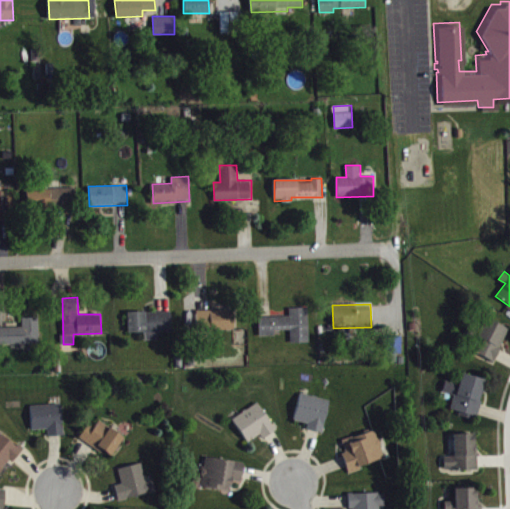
[(309,342),(308,307),(289,308),(289,315),(258,316),(259,336),(274,335),(274,330),(290,329),(290,343),(309,342)]
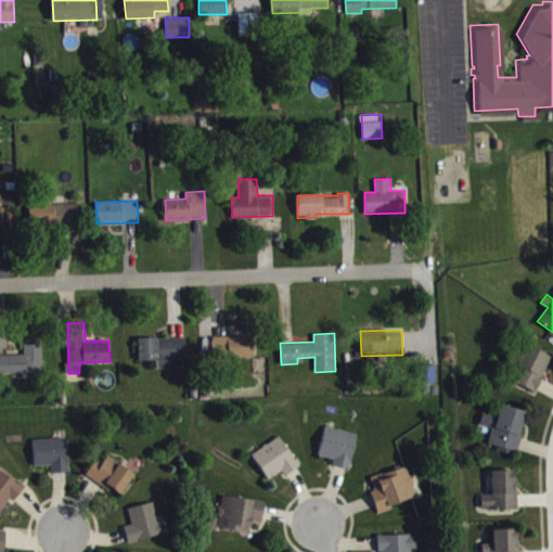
[(253,357),(254,335),(215,335),(214,356),(253,357)]
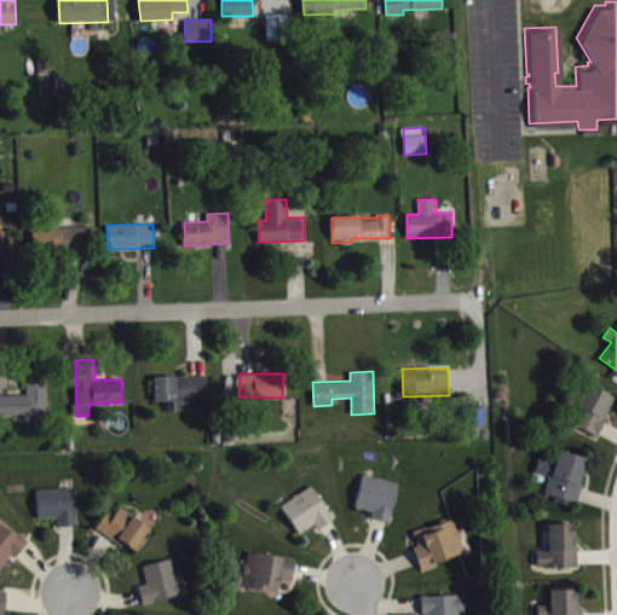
[(208,400),(207,375),(154,377),(155,401),(176,400),(176,411),(191,410),(190,400),(208,400)]
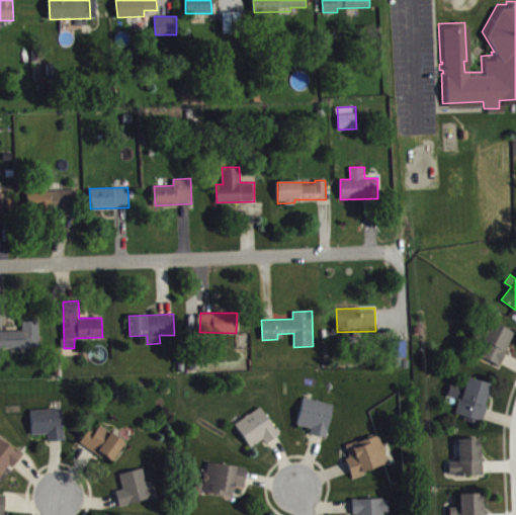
[(39,321),(22,321),(22,331),(0,330),(0,346),(39,348),(39,321)]
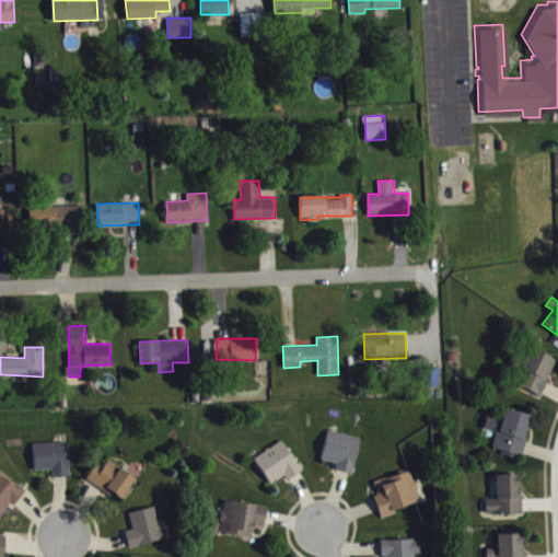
[(541,395),(556,358),(531,347),(515,384),(541,395)]
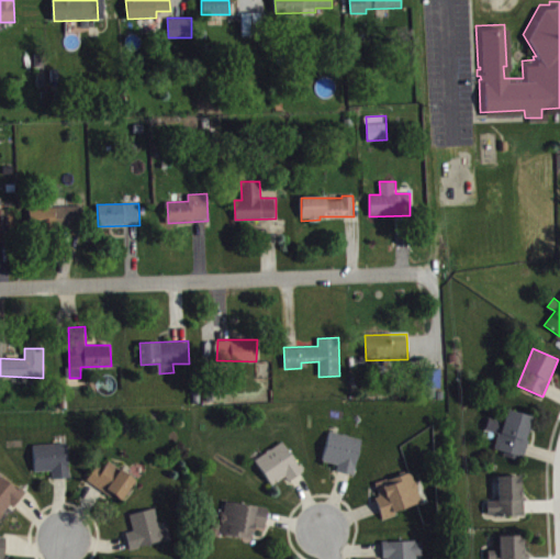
[(533,415),(506,410),(504,422),(489,418),(486,429),(499,433),(494,449),(505,451),(505,456),(523,460),(533,415)]
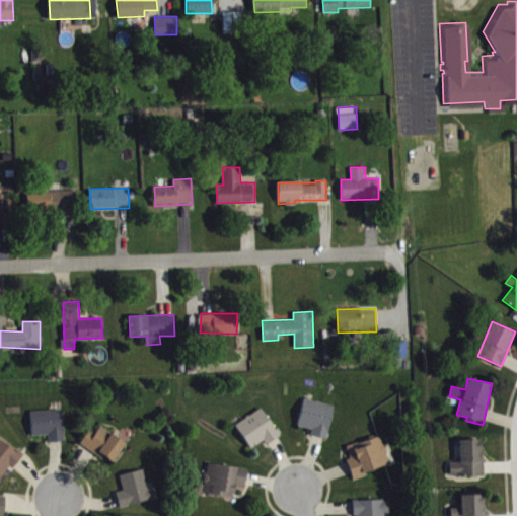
[(310,434),(326,438),(335,406),(305,397),(297,425),(311,429),(310,434)]
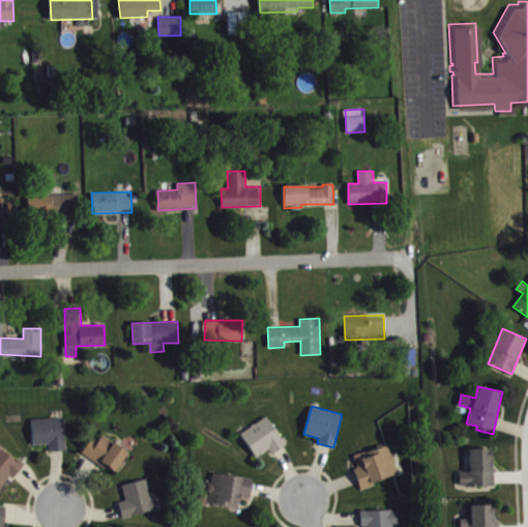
[(50,443),(50,451),(65,449),(63,417),(31,419),(33,444),(50,443)]
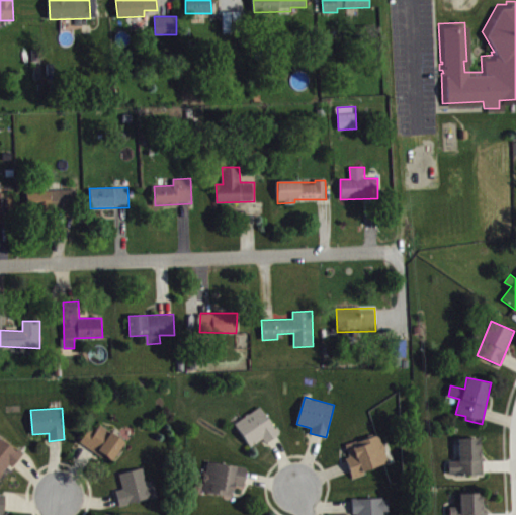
[(264,440),(265,442),(277,436),(264,408),(236,421),(248,447),(264,440)]
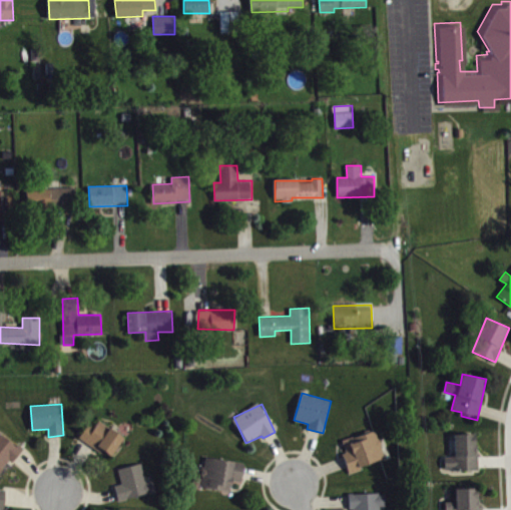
[(110,457),(124,438),(99,420),(94,428),(89,424),(80,436),(110,457)]
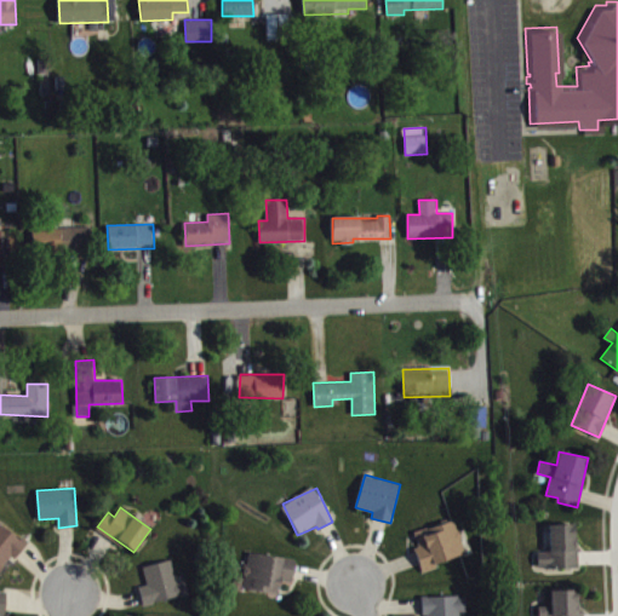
[(423,573),(438,568),(435,563),(467,552),(455,519),(415,533),(419,547),(415,548),(423,573)]
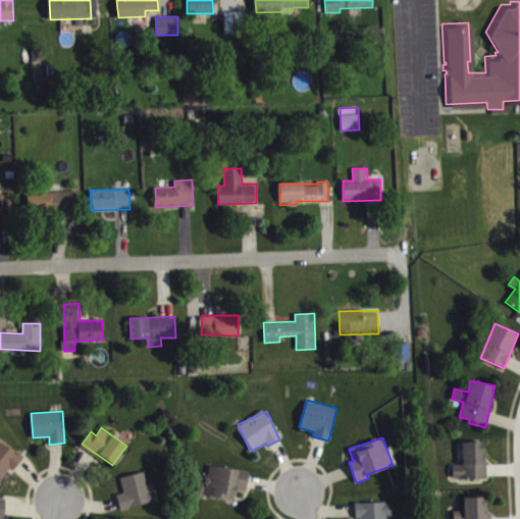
[(486,477),(484,440),(463,442),(463,464),(453,465),(453,478),(486,477)]
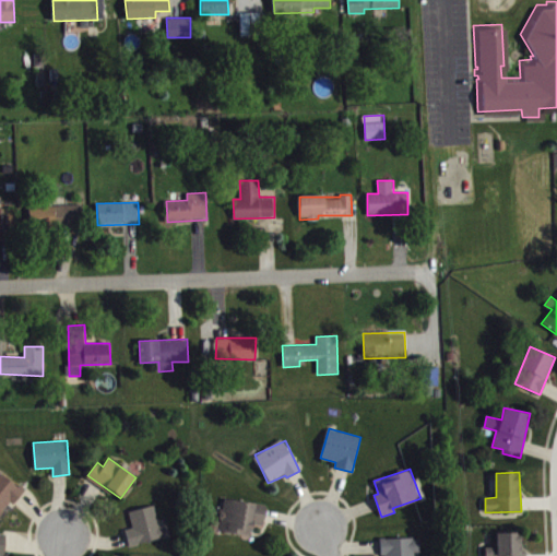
[(251,536),(252,523),(263,525),(267,505),(224,498),(220,531),(251,536)]
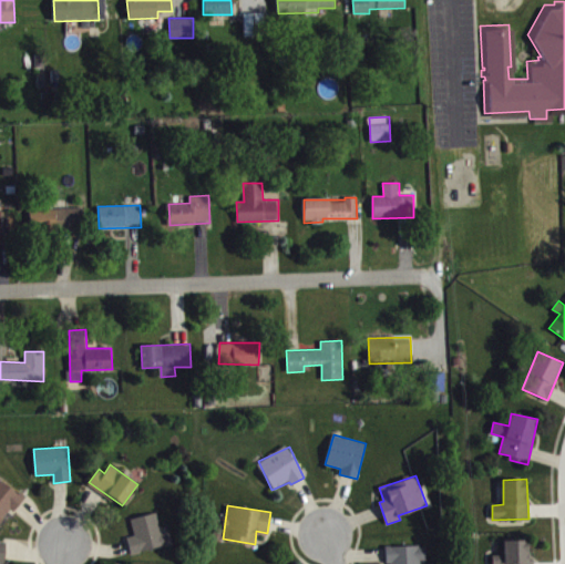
[(132,519),(135,535),(127,537),(131,554),(172,544),(170,531),(162,532),(157,513),(132,519)]
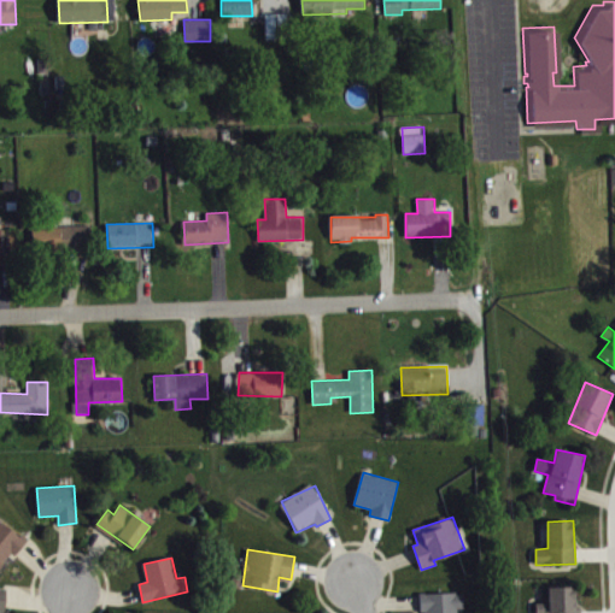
[(549,603),(536,603),(536,612),(581,612),(581,608),(575,609),(574,587),(548,587),(549,603)]
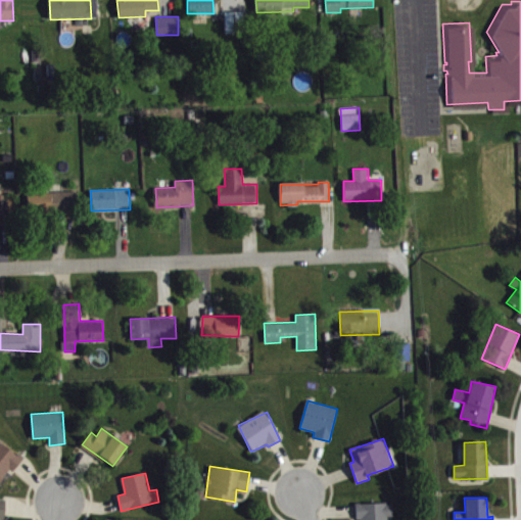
[(387,519),(387,516),(393,516),(392,503),(356,504),(356,519),(387,519)]
